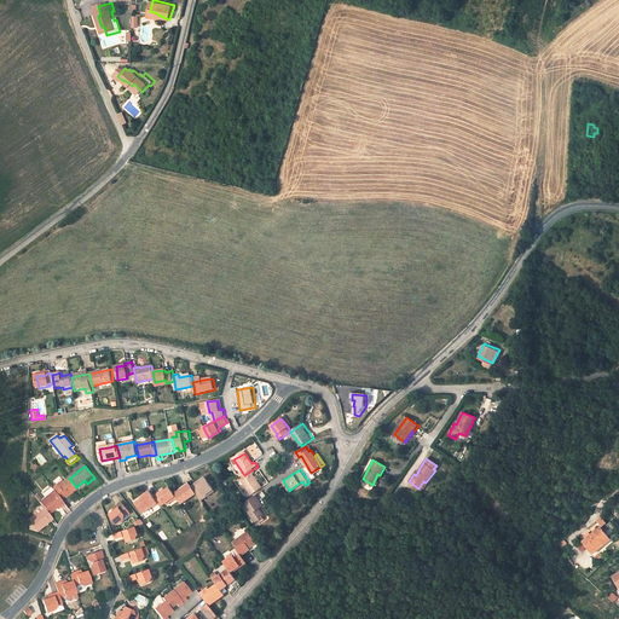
[(254,475),(252,470),(244,475),(239,478),(242,480),(239,482),(249,497),(260,489),(252,476),(254,475)]
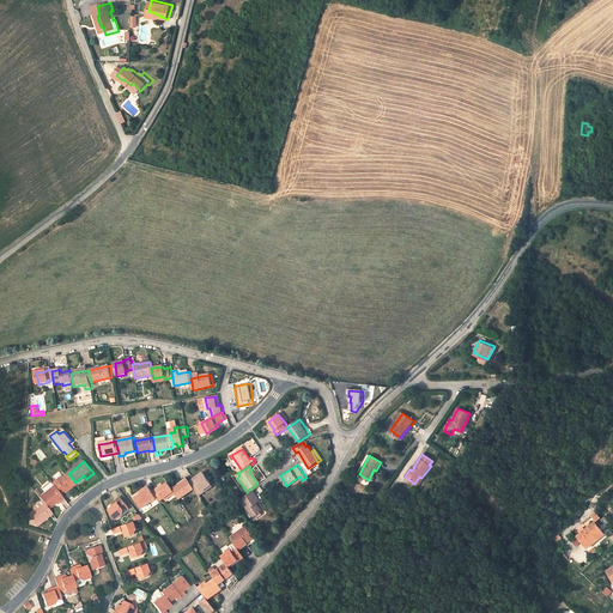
[(204,489),(211,483),(202,472),(195,475),(196,478),(195,479),(190,481),(195,489),(200,495),(206,491),(204,489)]
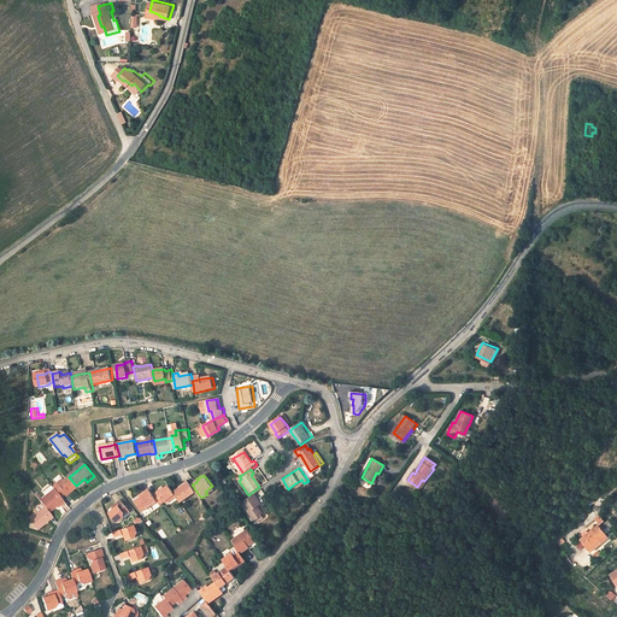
[(76,486),(70,479),(65,482),(59,487),(58,486),(54,488),(54,489),(63,499),(66,495),(69,493),(71,494),(78,489),(76,486)]
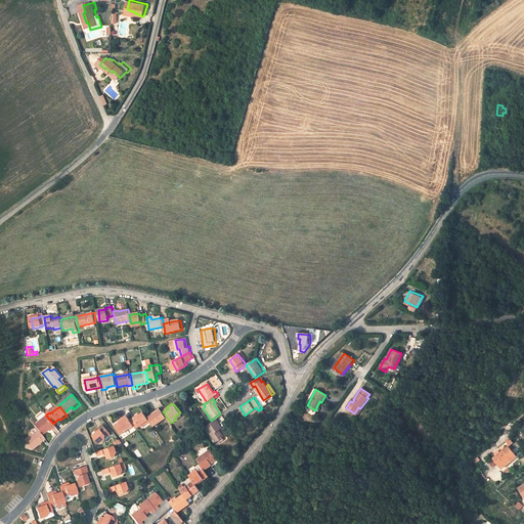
[(72,406),(64,412),(67,416),(74,409),(72,406)]
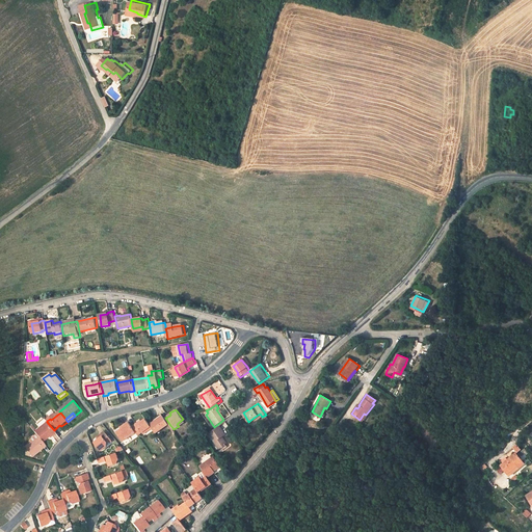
[(163,416),(155,422),(151,425),(156,433),(169,424),(165,418),(163,416)]
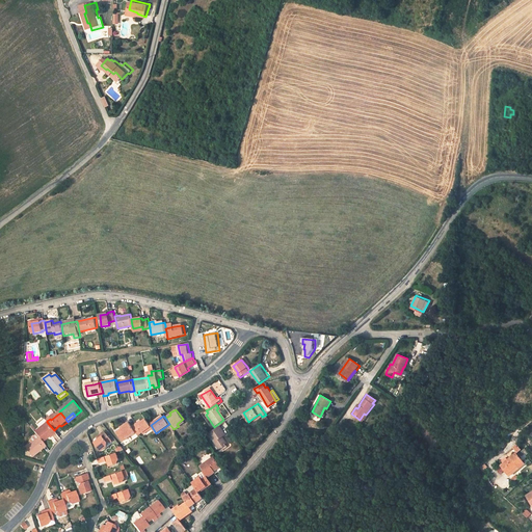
[(137,434),(151,425),(145,419),(137,425),(136,424),(132,426),(135,431),(137,434)]
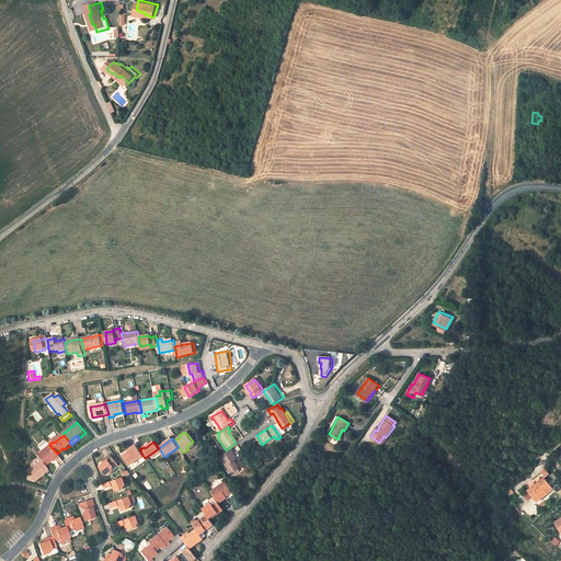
[(41,458),(46,465),(54,458),(56,460),(59,457),(57,454),(49,445),(43,450),(37,455),(41,458)]
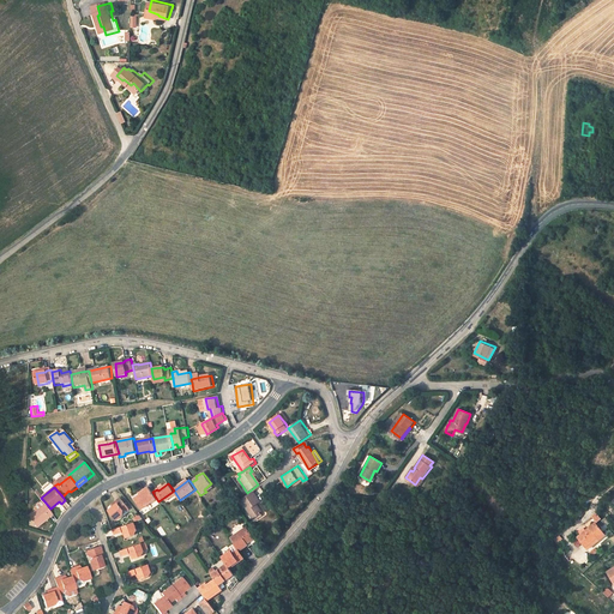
[(156,498),(152,492),(149,488),(145,491),(134,499),(142,510),(150,504),(156,498)]
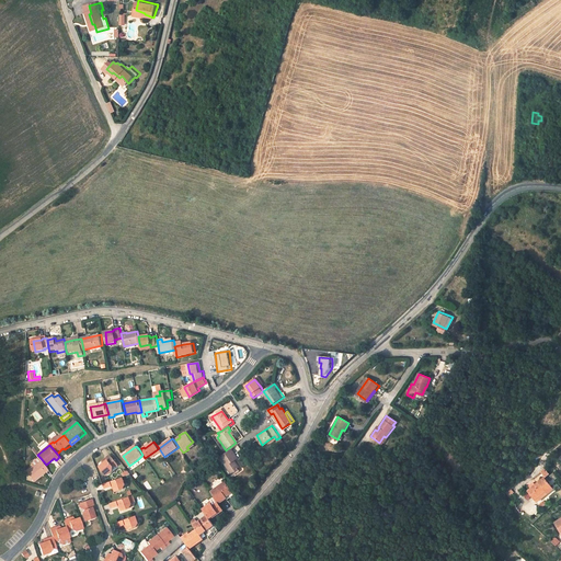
[(235,474),(240,470),(241,469),(236,461),(239,459),(232,450),(221,458),(232,476),(235,474)]
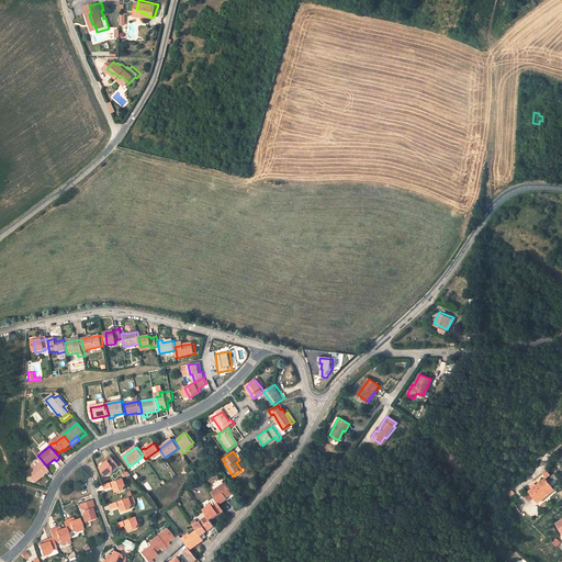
[(143,456),(137,461),(139,465),(146,460),(145,459),(143,456)]
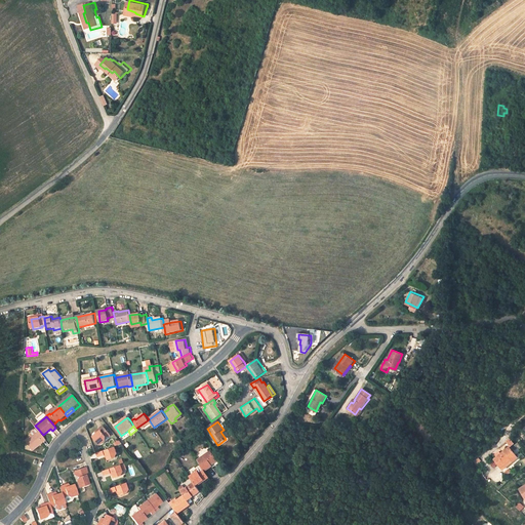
[(103,427),(99,429),(102,432),(97,435),(93,437),(99,446),(107,442),(107,436),(109,434),(103,427)]
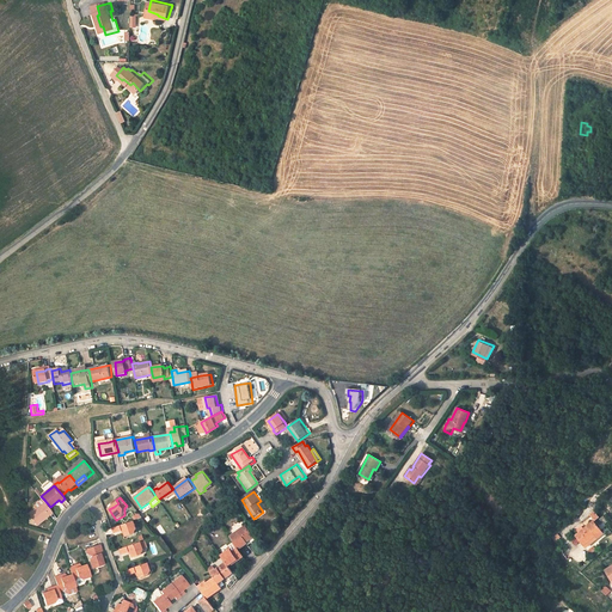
[(50,507),(44,500),(36,507),(37,509),(31,515),(40,525),(54,513),(50,507)]
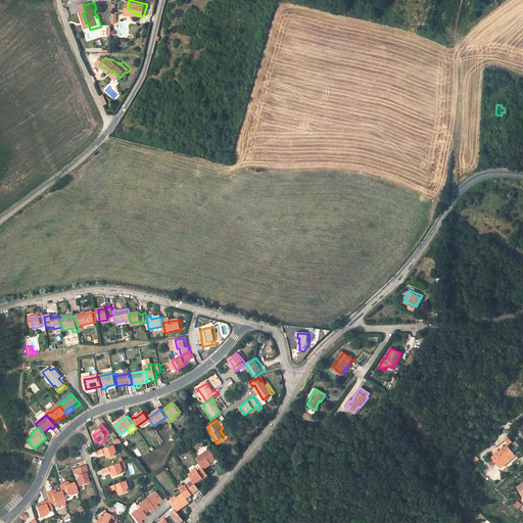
[(115,444),(97,452),(99,456),(106,453),(108,457),(115,454),(117,450),(115,444)]
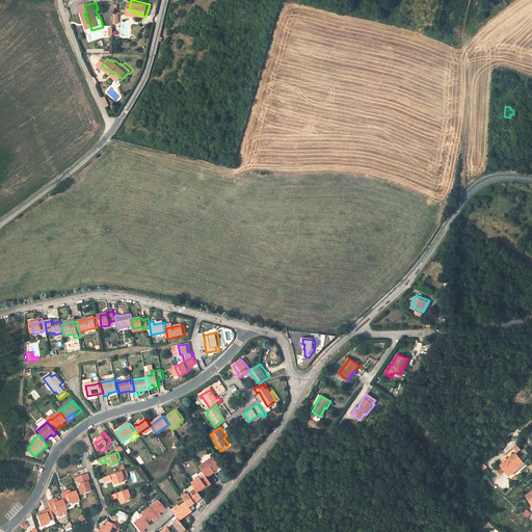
[(516,453),(502,466),(506,470),(508,474),(519,466),(521,468),(526,463),(516,453)]
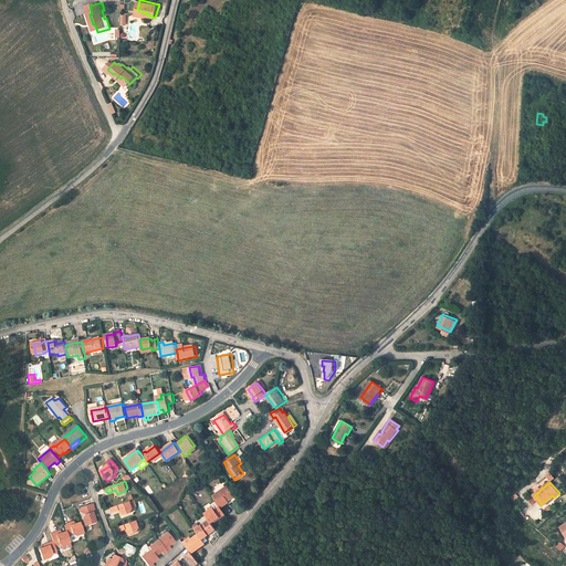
[(215,499),(219,504),(220,506),(221,507),(230,502),(229,501),(236,495),(230,489),(215,499)]
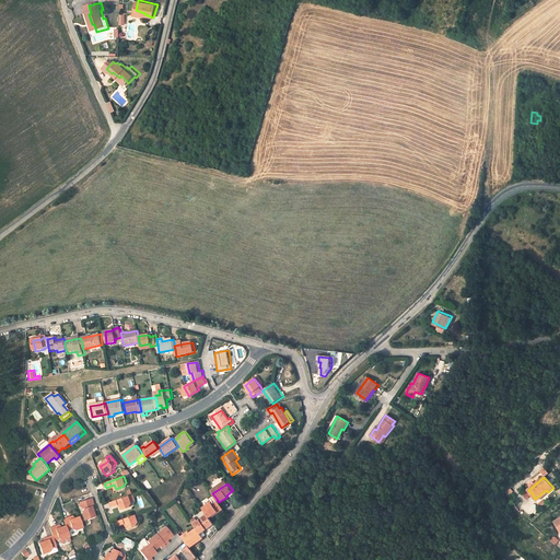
[(527,499),(533,494),(528,490),(523,494),(527,499)]
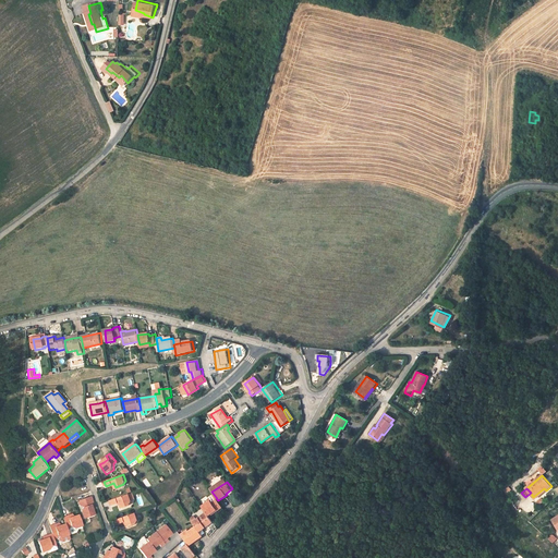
[(544,488),(533,497),(535,499),(546,490),(544,488)]
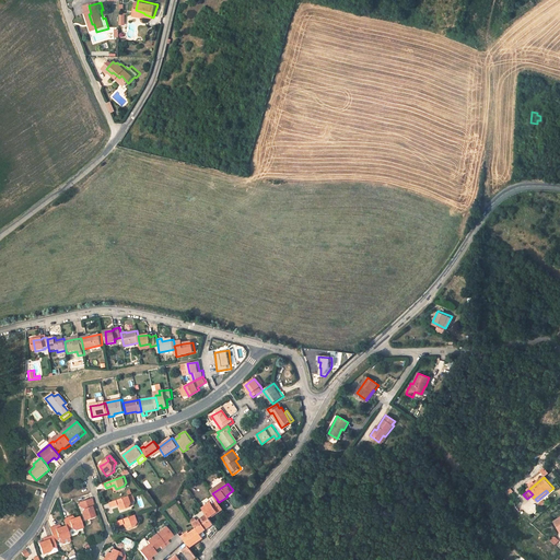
[(129,494),(111,502),(112,505),(119,502),(121,508),(130,505),(131,500),(129,494)]
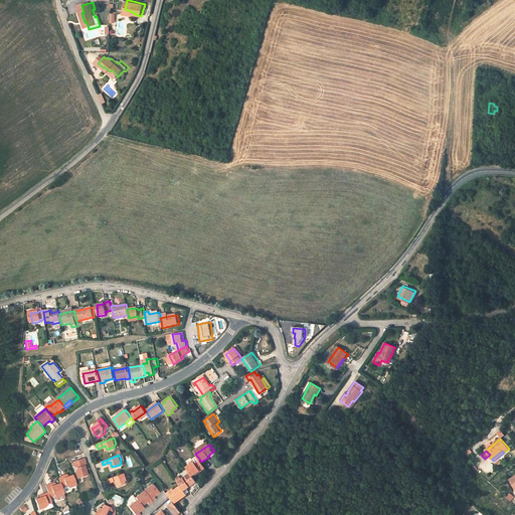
[(82,467),(86,466),(82,460),(72,463),(73,465),(75,465),(76,468),(73,471),(76,479),(86,476),(84,470),(82,467)]
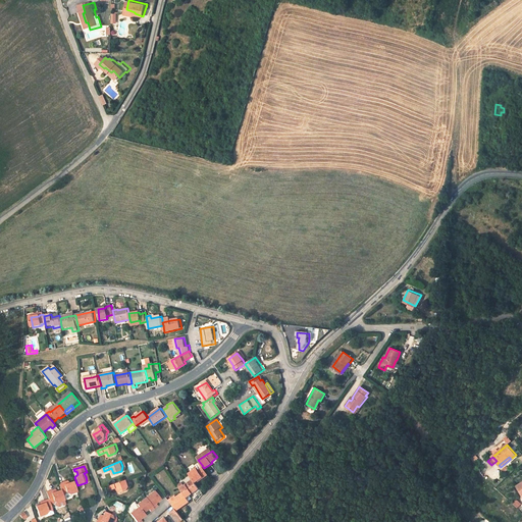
[(204,468),(203,467),(199,470),(198,468),(190,474),(194,479),(196,481),(203,477),(205,479),(209,476),(204,468)]
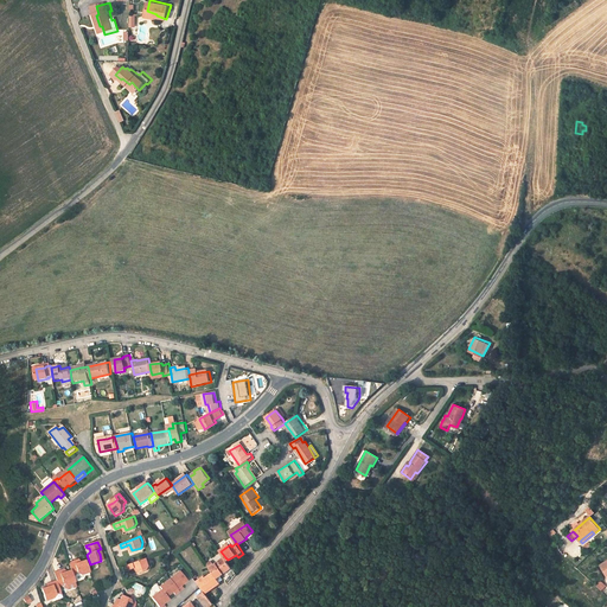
[(336,548),(333,555),(340,557),(344,550),(336,548)]
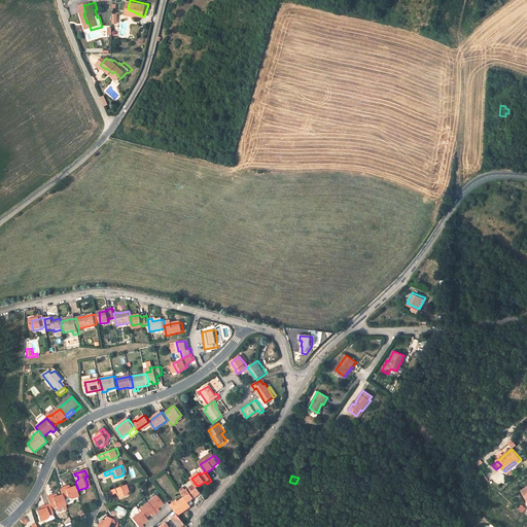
[(128,484),(110,489),(112,492),(119,490),(121,495),(129,493),(130,489),(128,484)]
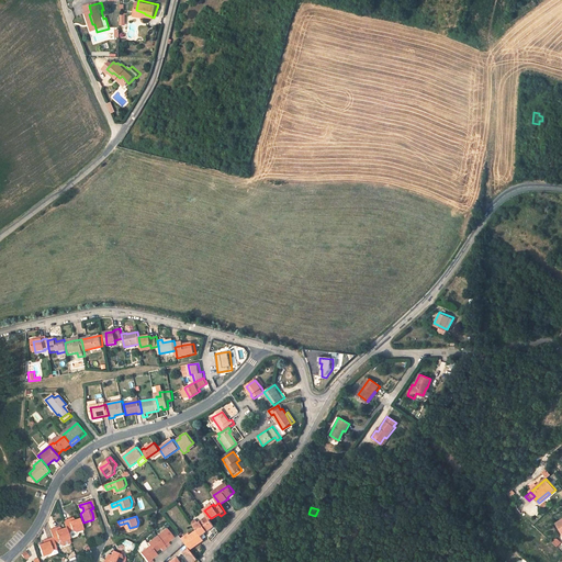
[(211,518),(209,516),(200,523),(195,526),(198,530),(202,536),(215,526),(212,521),(211,518)]
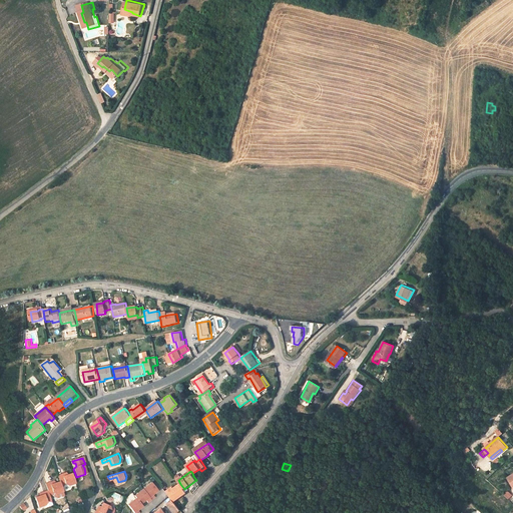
[(72,476),(67,477),(63,479),(62,476),(58,478),(60,483),(61,486),(64,485),(69,488),(75,486),(72,476)]
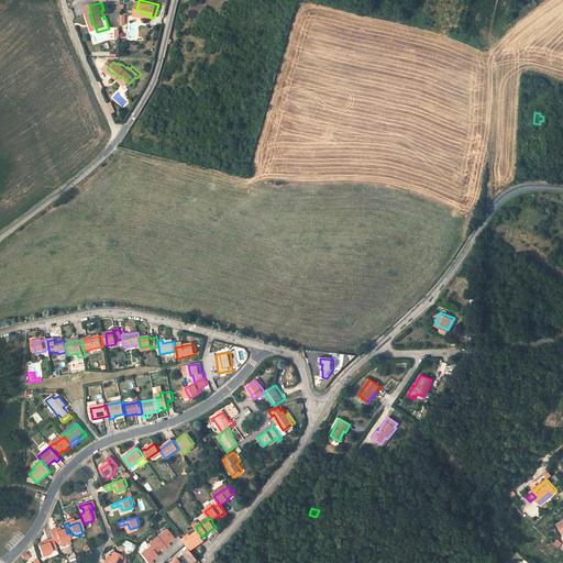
[(151,548),(151,549),(153,551),(155,553),(158,550),(161,549),(167,543),(168,543),(174,539),(166,529),(147,543),(150,547),(151,548)]
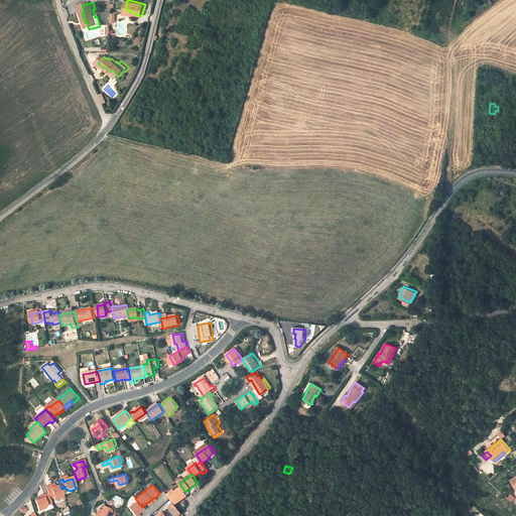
[(63,496),(61,489),(60,486),(54,488),(50,490),(50,487),(46,488),(48,494),(49,497),(51,496),(56,499),(63,496)]
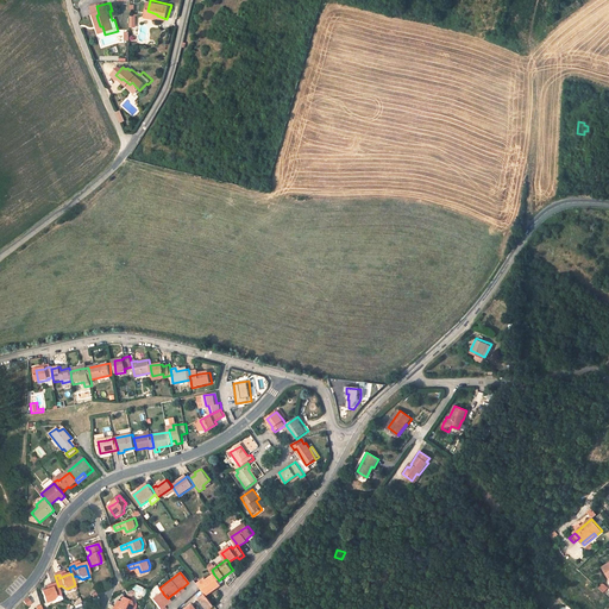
[(199,585),(206,594),(207,595),(218,588),(221,585),(219,581),(214,575),(199,585)]
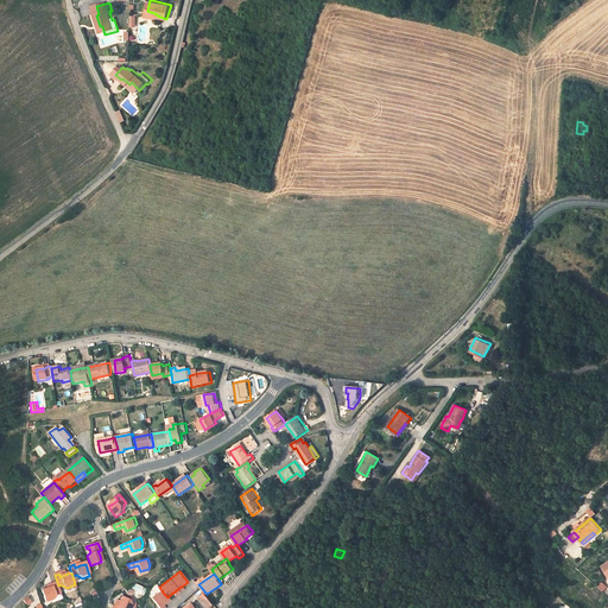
[(58,586),(57,582),(50,584),(51,588),(48,589),(42,591),(45,602),(52,600),(52,602),(62,599),(61,594),(58,586)]
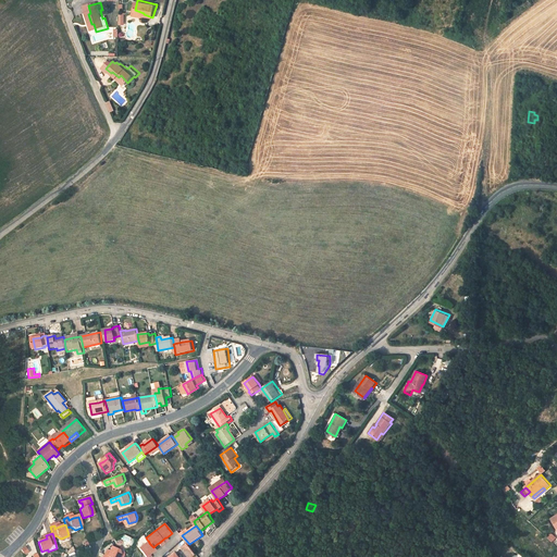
[(148,541),(138,547),(146,556),(150,554),(156,551),(153,547),(151,545),(149,543),(149,542),(148,541)]
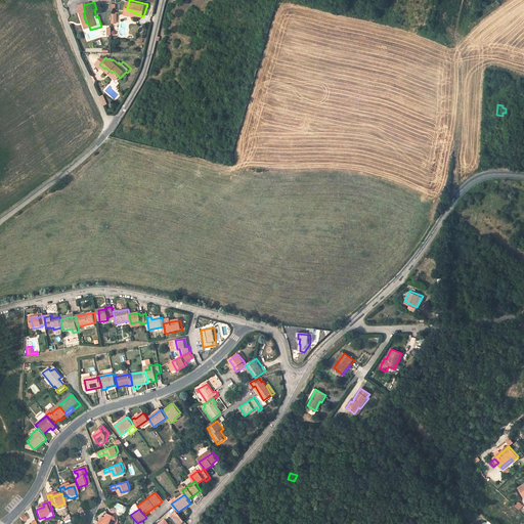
[(180,523),(185,521),(178,512),(177,511),(172,515),(178,523),(180,523)]
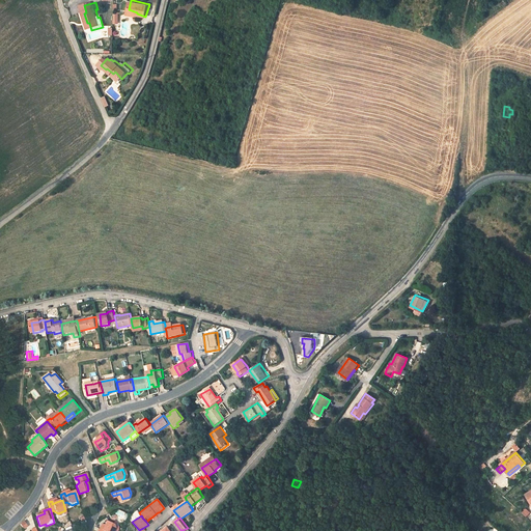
[(113,525),(106,521),(104,526),(102,530),(100,528),(98,530),(113,530),(114,528),(113,525)]
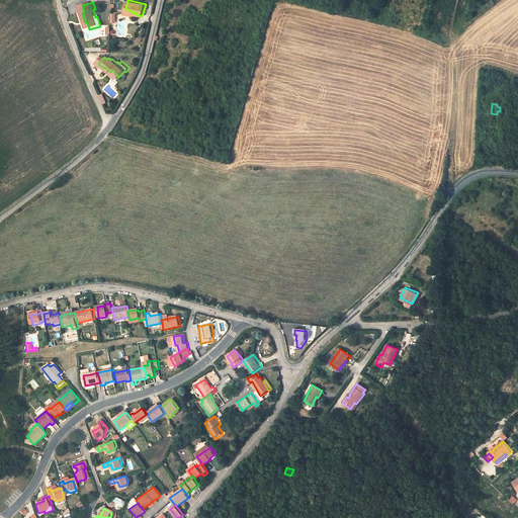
All buildings are outlined.
